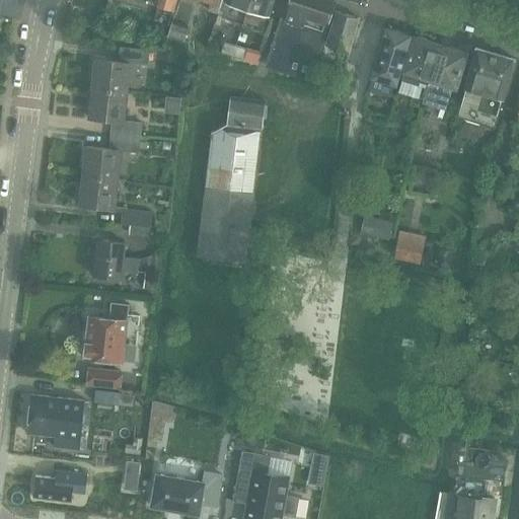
[(107,0),(106,7),(116,10),(118,0),(107,0)]
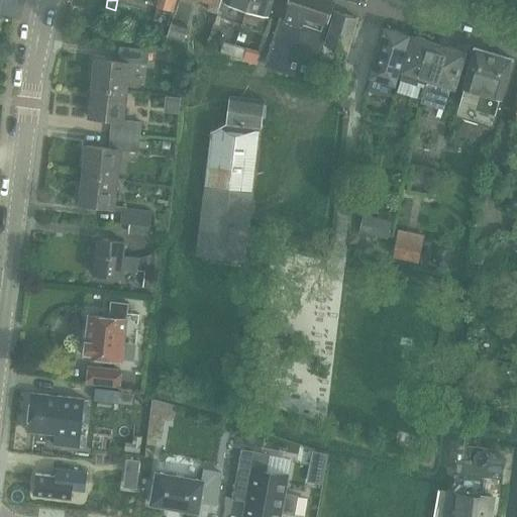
[(152,0),(152,4),(157,5),(172,10),(174,0),(152,0)]
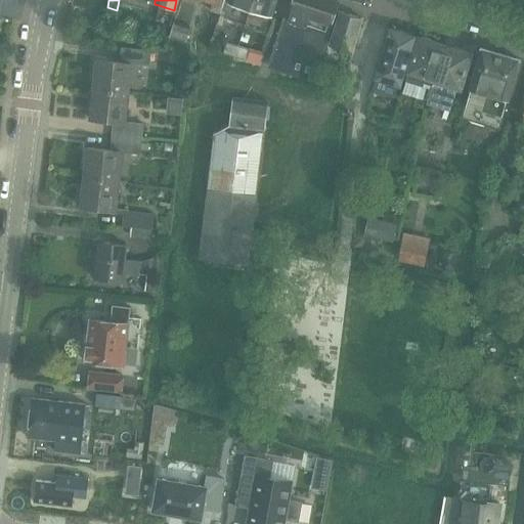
[(219,14),(223,0),(195,0),(211,4),(209,11),(219,14)]
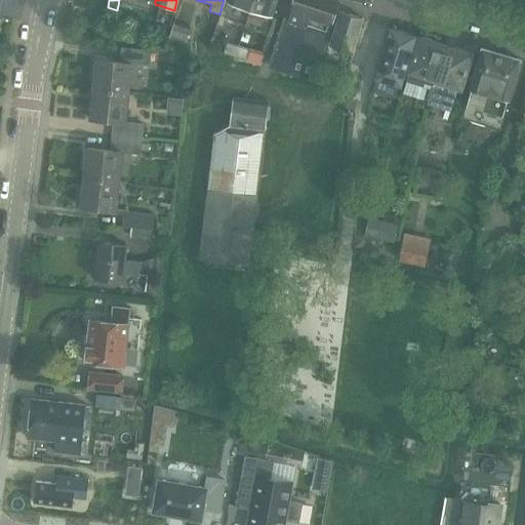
[(228,0),(227,3),(247,10),(250,0),(228,0)]
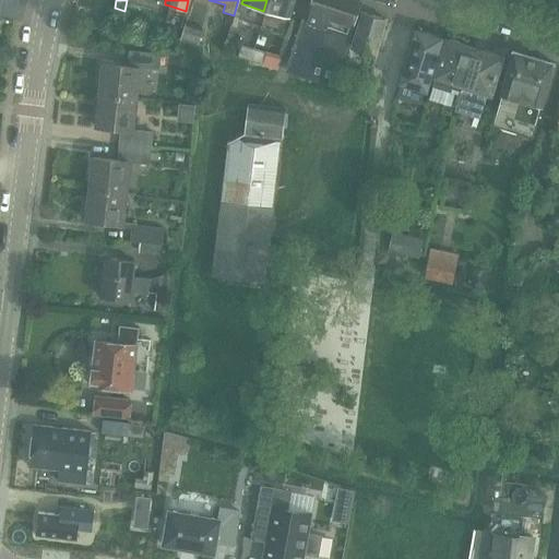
[(266,0),(263,11),(288,19),(294,0),(266,0)]
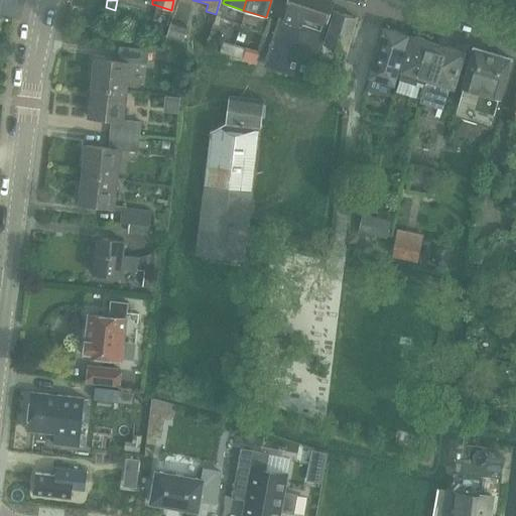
[(264,66),(287,73),(308,80),(312,67),(316,53),(334,1),(329,0),(286,0),(280,19),(277,26),(264,66)]
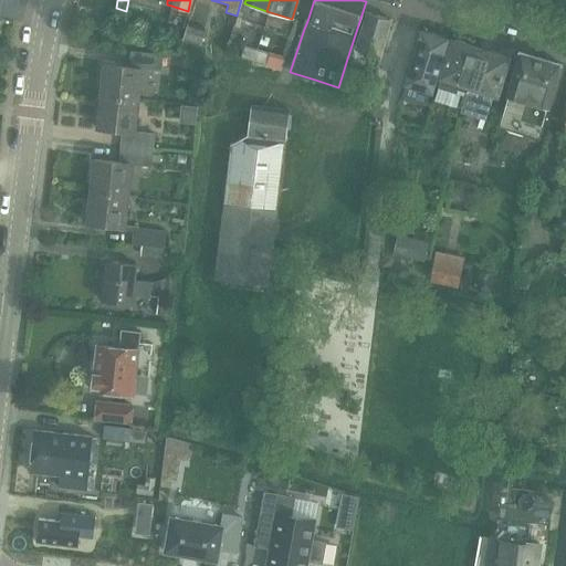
[(366,13),(352,60),(347,59),(343,73),(360,79),(364,66),(367,53),(379,56),(390,20),(366,13)]
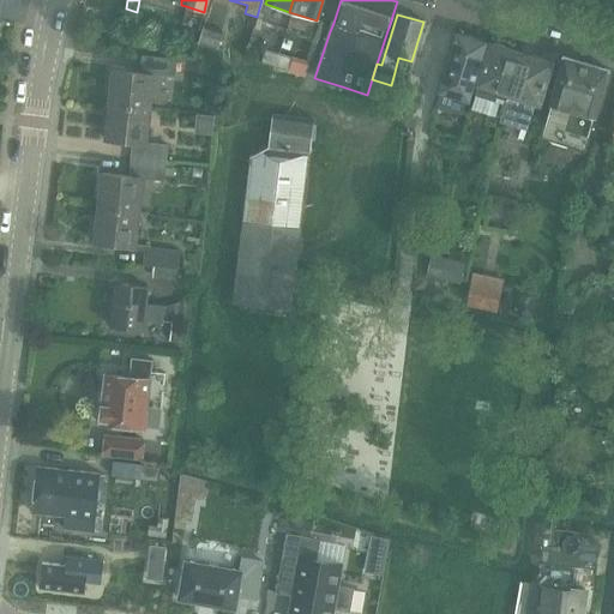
[(200,38),(198,44),(216,49),(218,44),(222,32),(204,28),(200,38)]
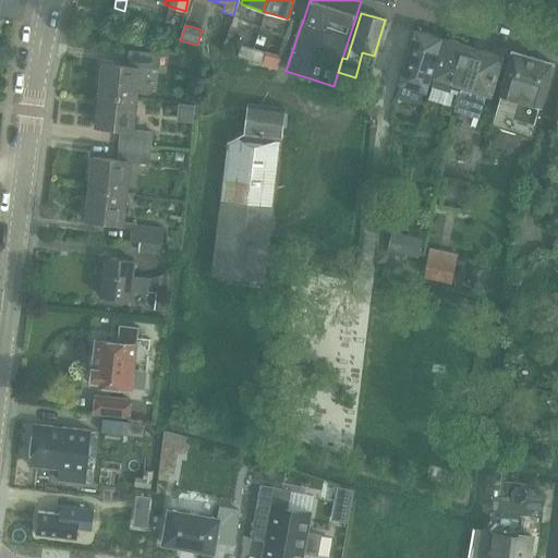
[(414,32),(398,83),(400,84),(422,91),(423,91),(425,92),(441,40),(435,38),(436,35),(422,31),(421,34),(414,32)]
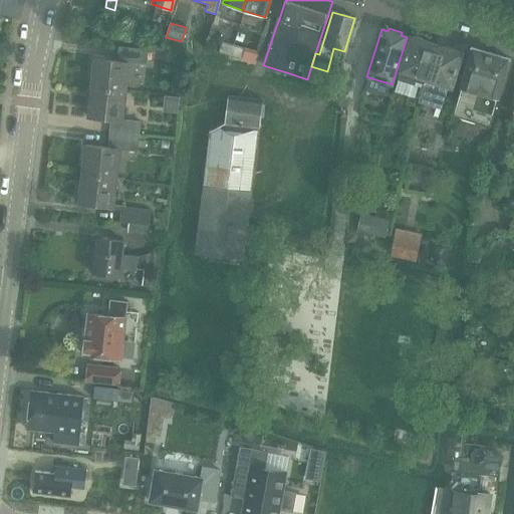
[(410,39),(401,71),(395,90),(419,97),(423,83),(435,43),(413,37),(412,40),(410,39)]
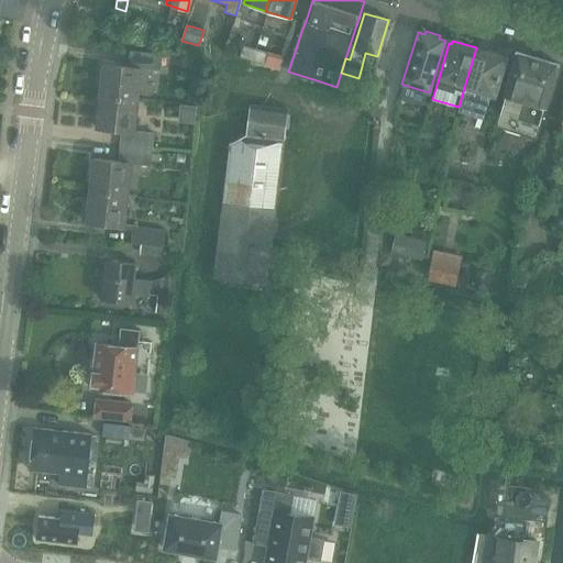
[(239,57),(251,61),(255,50),(242,45),(239,57)]
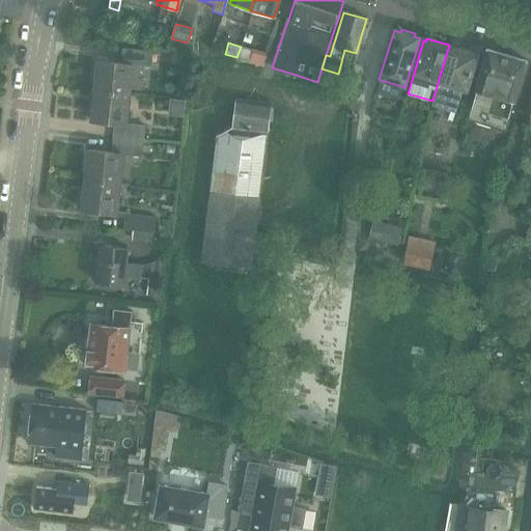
[(449,45),(437,86),(446,89),(445,92),(458,96),(462,88),(465,89),(474,56),(472,55),(473,52),(449,45)]
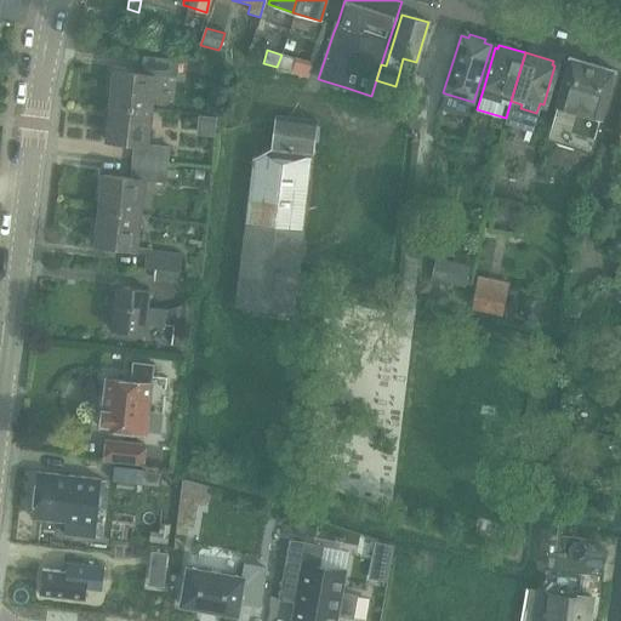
[(281,55),(277,67),(291,72),(295,60),(281,55)]
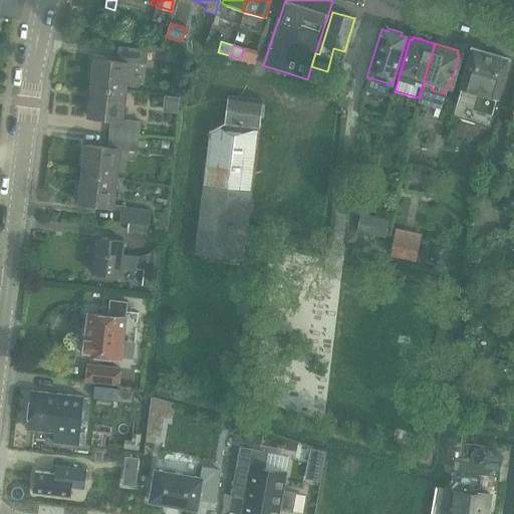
[(93,59),(90,87),(126,91),(130,63),(146,65),(148,49),(118,46),(116,61),(93,59)]
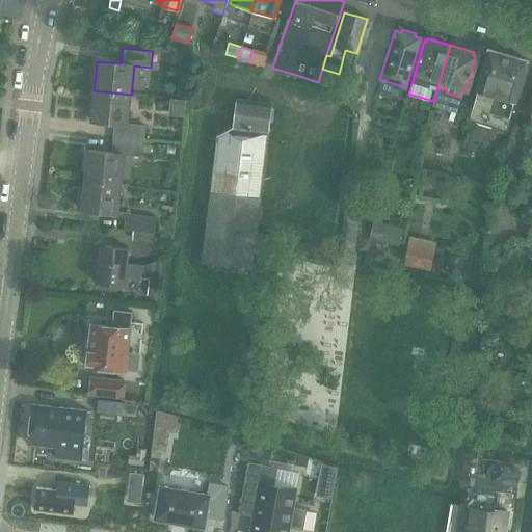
[(515,102),(527,60),(487,49),(468,118),(506,130),(514,101),(515,102)]
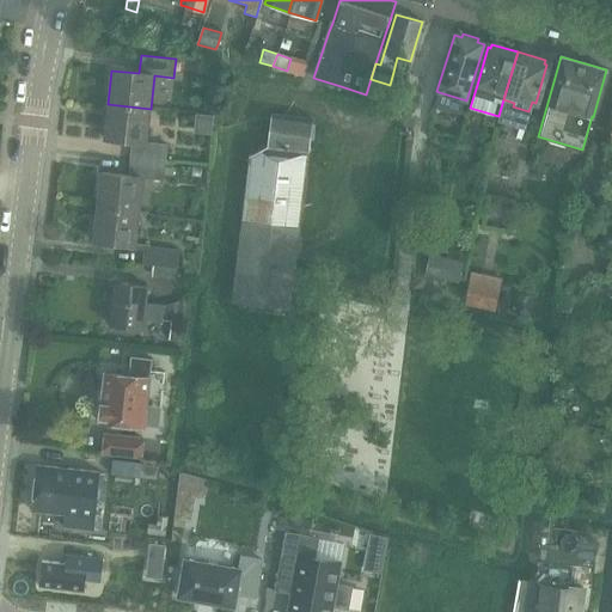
[(132,142),(129,158),(165,161),(166,145),(147,142),(151,109),(108,104),(104,139),(132,142)]
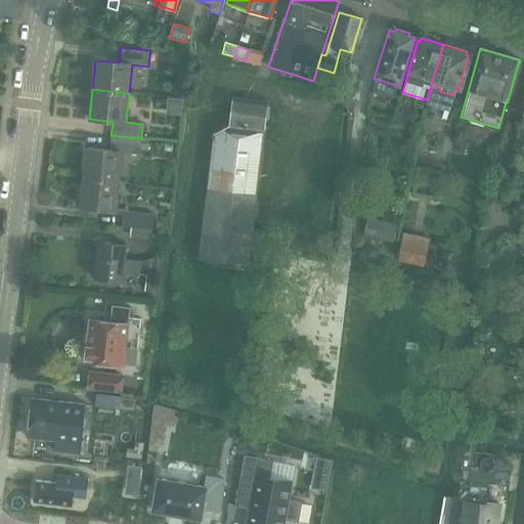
[(213,133),(198,258),(249,264),(268,101),(231,97),(228,125),(213,133)]
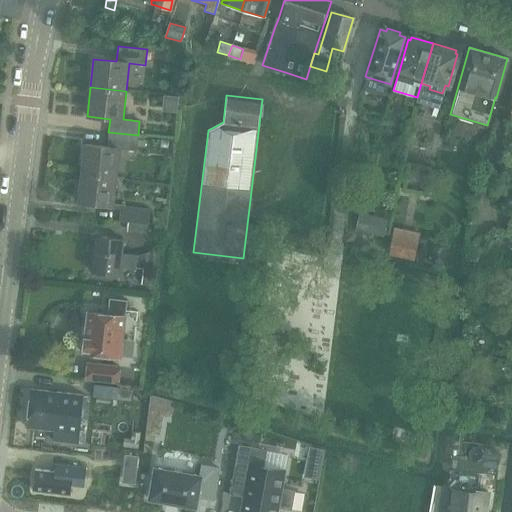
[(84,144),(81,173),(117,177),(120,149),(136,150),(138,135),(108,132),(107,147),(84,144)]
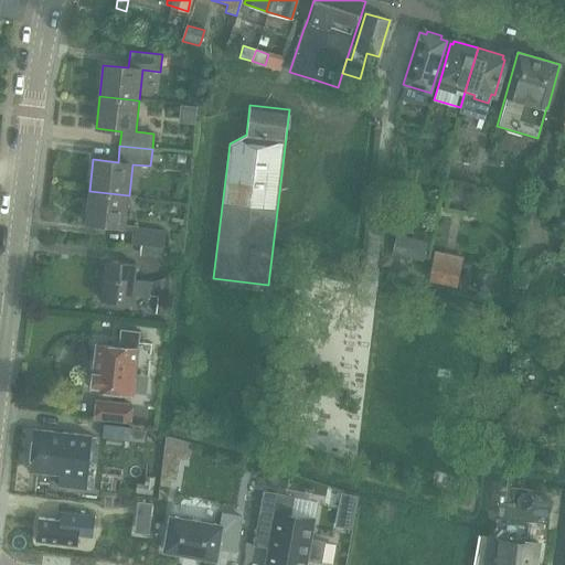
[(86,223),(126,227),(129,195),(89,191),(86,223)]
